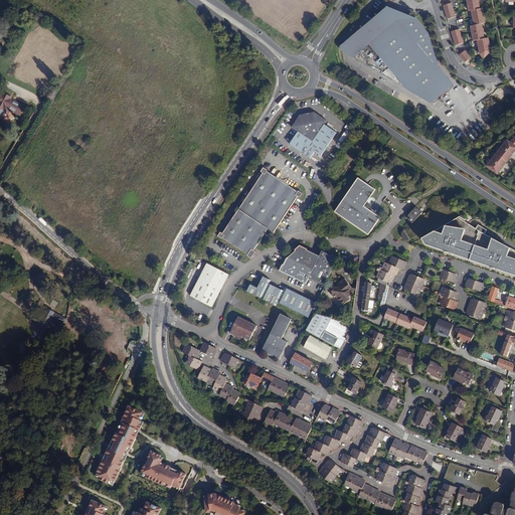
[(480,7),(479,0),(468,2),(469,10),(472,9),(480,8),(480,7)]
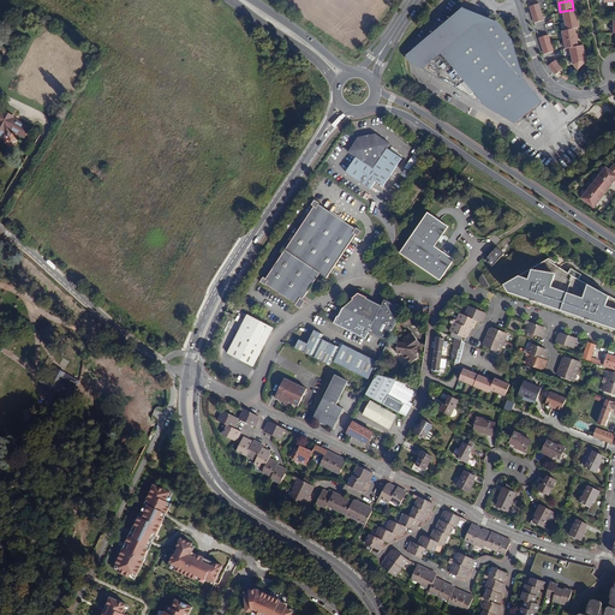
[(542,103),(523,81),(514,71),(520,67),(512,42),(496,23),(483,34),(463,9),(419,46),(421,59),(424,69),(429,75),(455,90),(459,88),(465,96),(515,125),(542,103)]
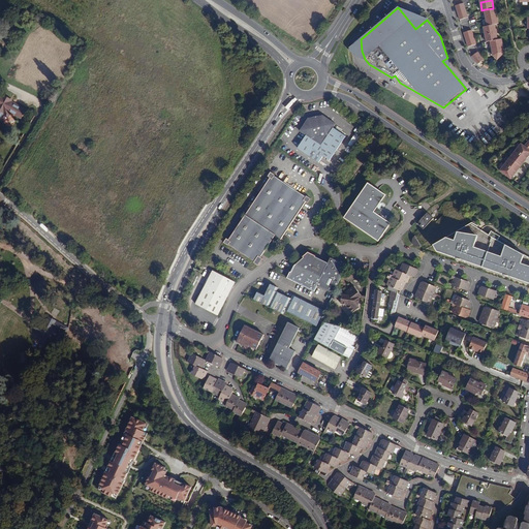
[(485,9),(486,18),(497,16),(496,7),(493,7),(493,8),(485,9)]
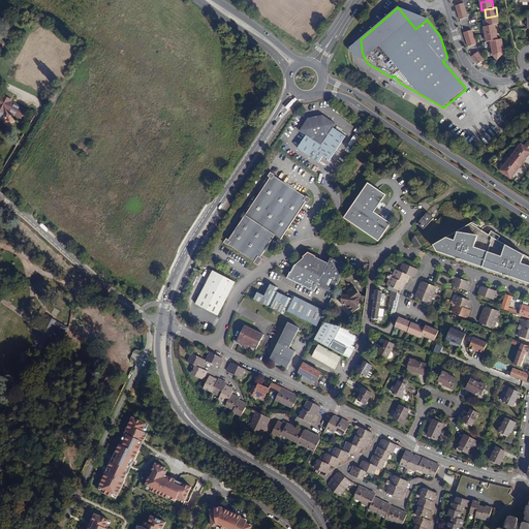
[(495,24),(498,23),(497,16),(486,18),(487,25),(495,24)]
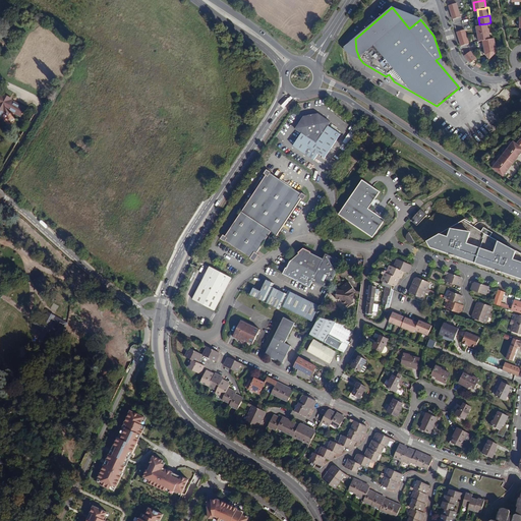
[(479,24),(475,25),(477,34),(488,32),(487,23),(479,24)]
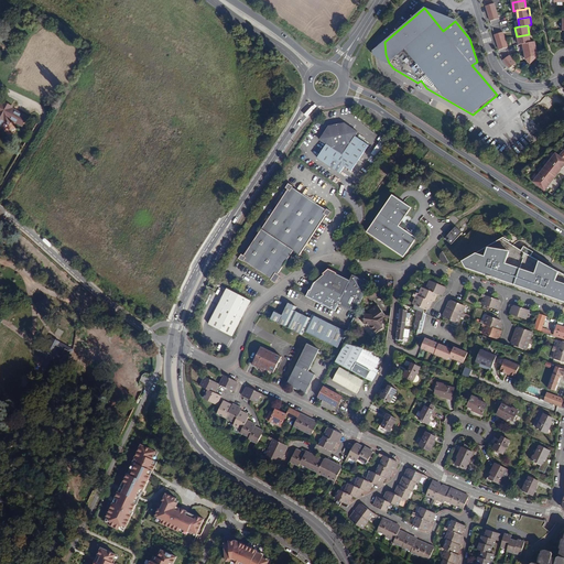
[(530,42),(529,34),(517,36),(518,44),(522,44),(530,42)]
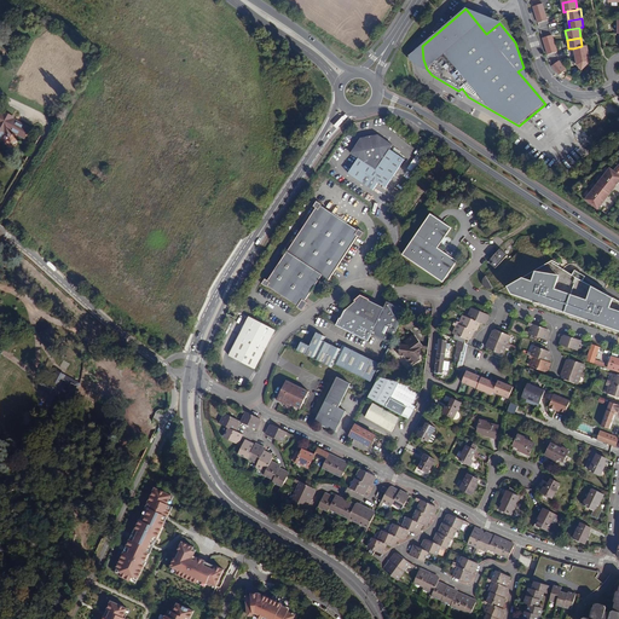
[(582,46),(573,48),(574,57),(589,55),(586,45),(582,46)]
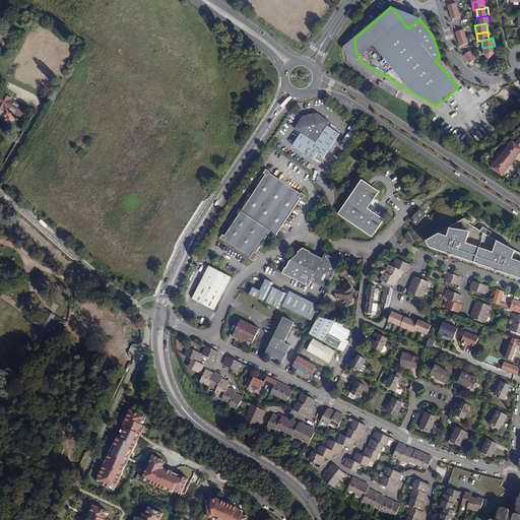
[(355,50),(354,39),(343,49),(344,52),(363,63),(359,58),(355,50)]
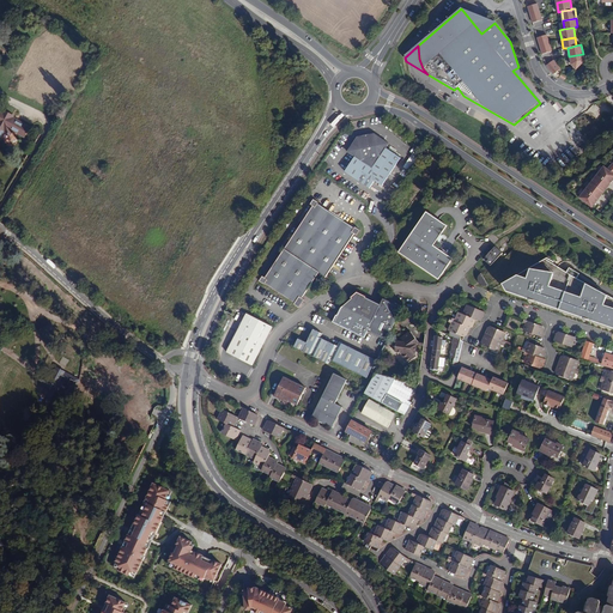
[(583,58),(583,54),(569,56),(571,65),(576,70),(586,60),(583,58)]
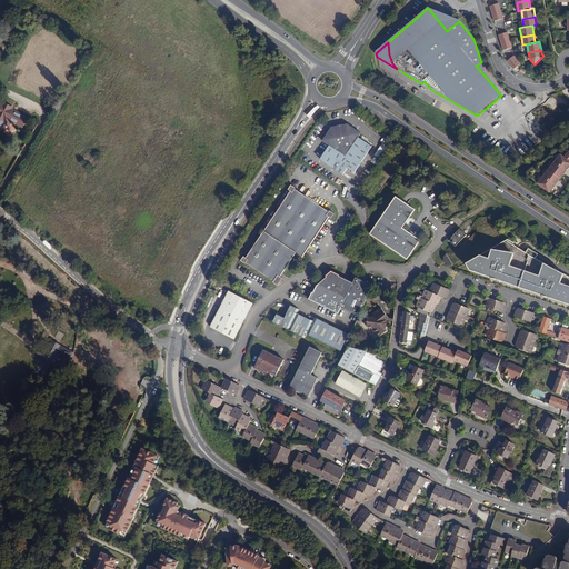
[(519,65),(513,56),(507,61),(511,68),(515,65),(517,67),(519,65)]
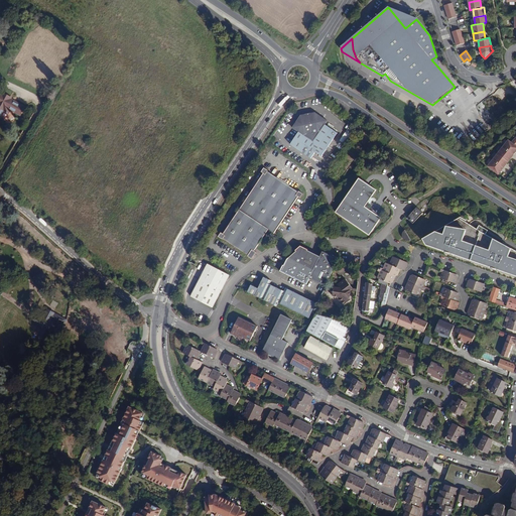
[(431,59),(438,68),(440,67),(436,56),(431,59)]
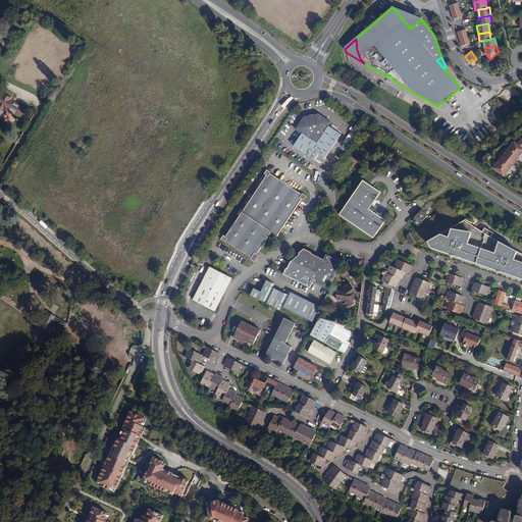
[(3,97),(2,96),(0,99),(0,118),(4,112),(8,115),(11,110),(19,115),(20,113),(21,114),(23,110),(22,110),(23,108),(10,101),(10,99),(4,96),(3,97)]
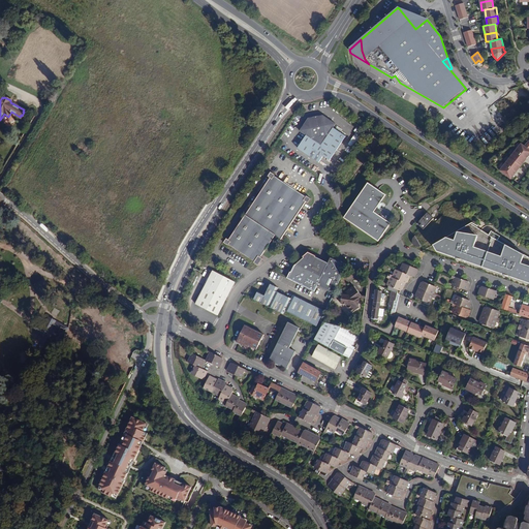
[(336,124),(323,115),(309,119),(300,131),(306,135),(298,149),(319,162),(323,156),(330,160),(346,136),(333,128),(336,124)]
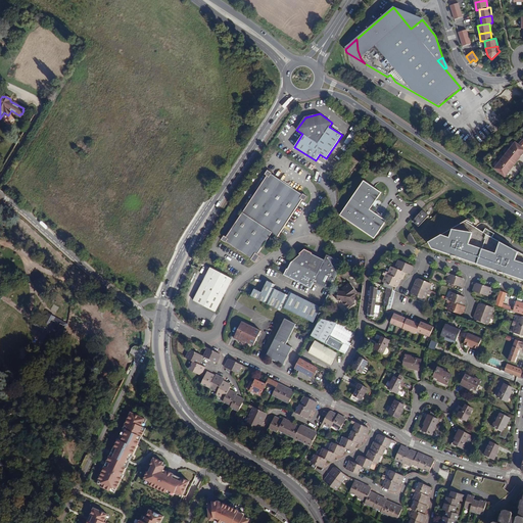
[(352,130),(344,143),(349,146),(358,133),(352,130)]
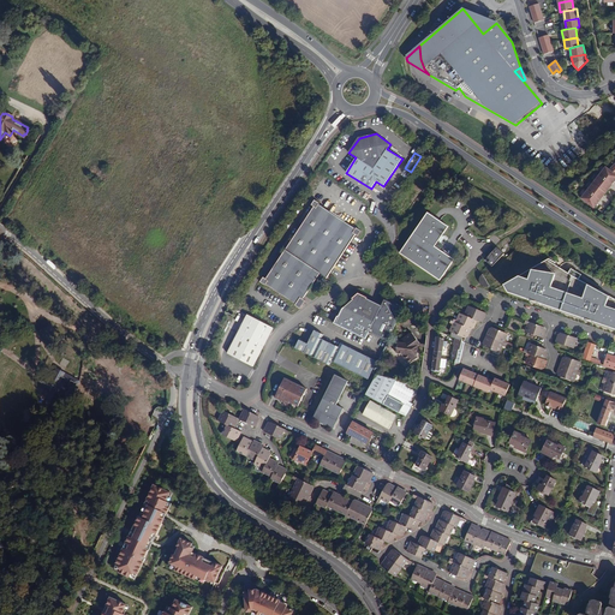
[(614,160),(608,168),(607,167),(581,198),(593,208),(614,181),(614,160)]
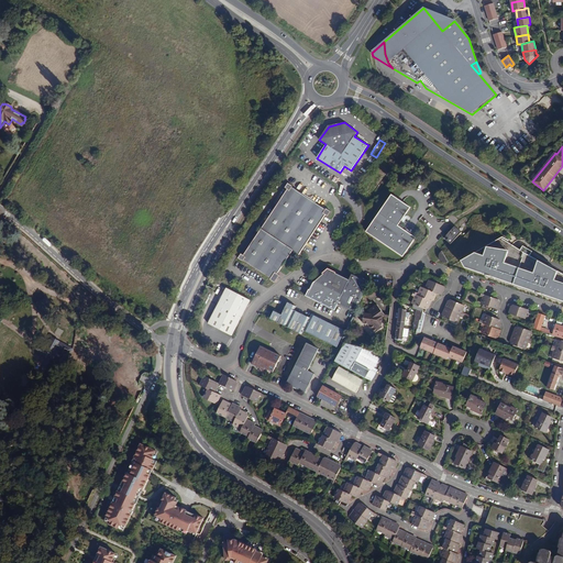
[(287,189),(261,230),(293,251),(299,255),(326,214),(328,217),(331,212),(327,209),(324,212),(290,189),(293,186),(288,184),(285,188),(287,189)]
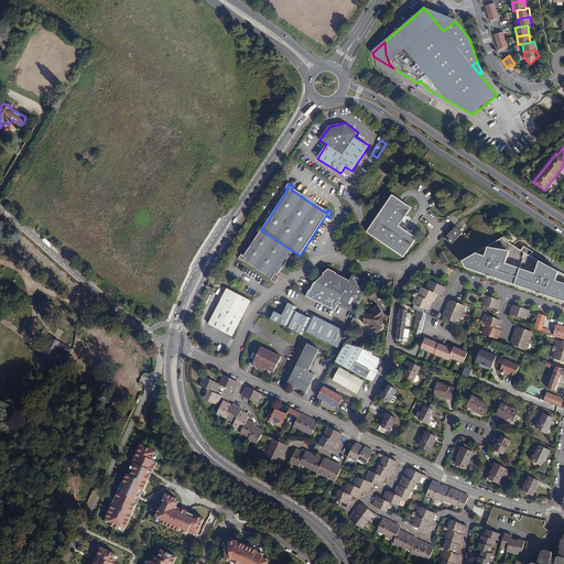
[(411,208),(392,195),(367,234),(403,258),(416,239),(399,227),(402,223),(404,224),(409,217),(407,216),(411,208)]
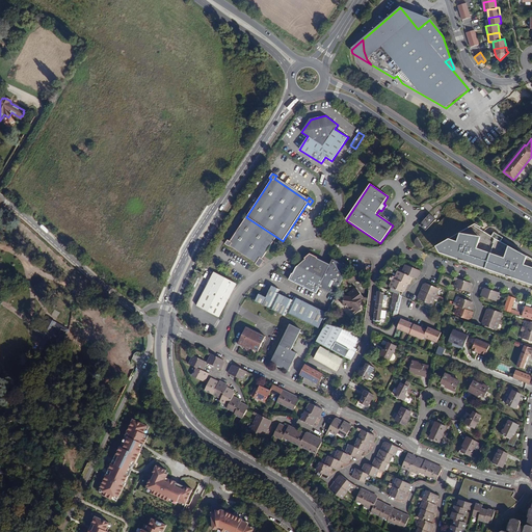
[(422,228),(424,230),(435,219),(430,214),(422,223),(424,225),(422,228)]
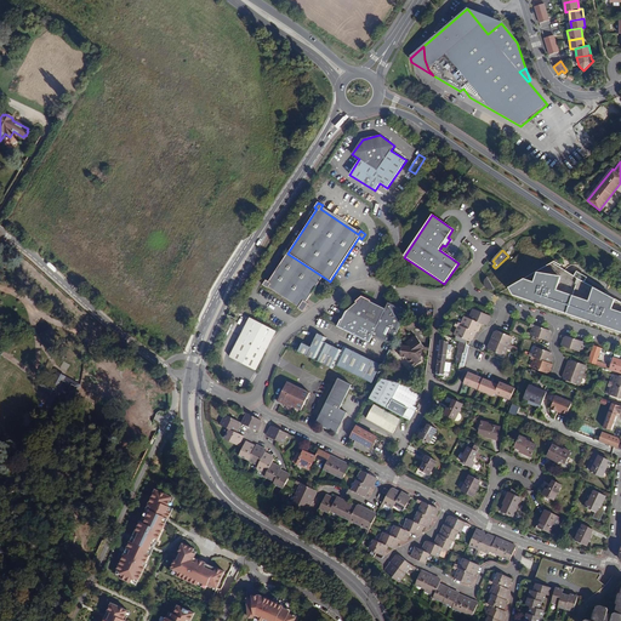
[(323,277),(288,254),(268,281),(266,280),(262,285),(268,289),(269,285),(300,306),(298,308),(303,312),(308,303),(306,302),(323,277)]
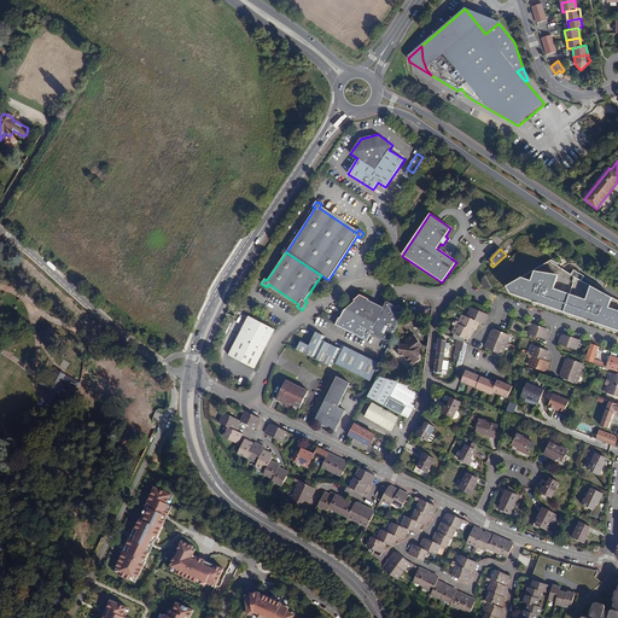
[(506,255),(493,267),(494,268),(507,256),(506,255)]
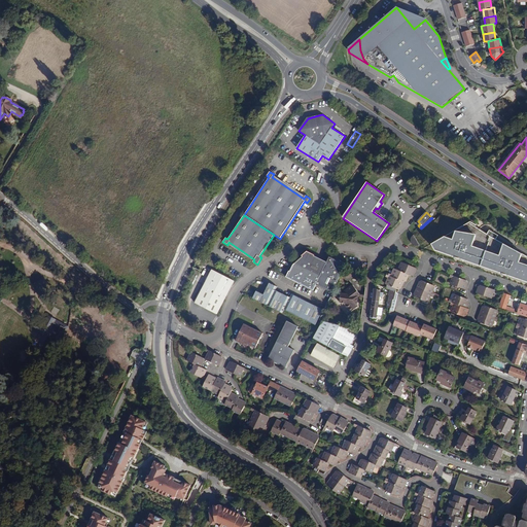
[(431,245),(432,246),(444,239),(468,225),(467,223),(431,245)]
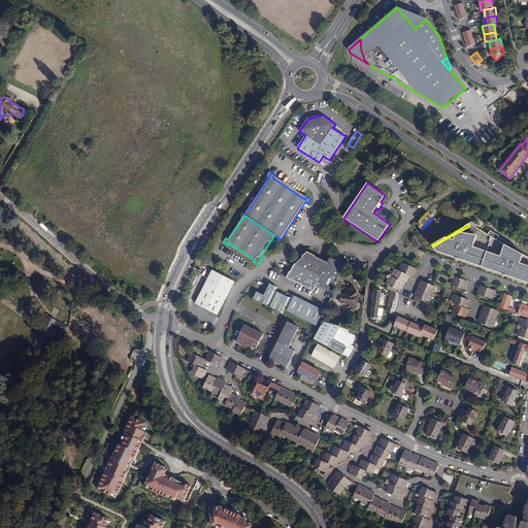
[(444,239),(433,246),(436,252),(455,258),(456,255),(462,257),(461,260),(502,274),(503,271),(509,273),(508,276),(527,283),(527,257),(518,252),(517,254),(509,250),(510,248),(494,238),(484,233),(483,234),(475,230),(476,228),(469,224),(468,224),(469,226),(444,239)]
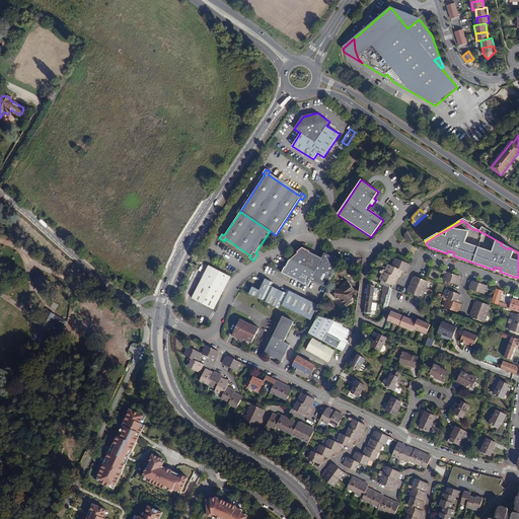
[(412,243),(414,242),(408,232),(406,233),(405,235),(404,237),(405,240),(406,241),(409,242),(410,243),(412,243)]
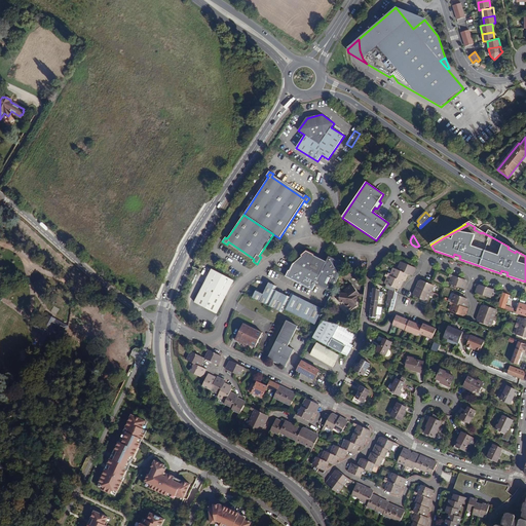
[(333,292),(343,266),(343,265),(341,264),(340,263),(338,261),(329,257),(327,263),(313,256),(310,255),(308,257),(305,254),(302,257),(293,265),(290,271),(288,274),(290,274),(288,278),(312,290),(313,288),(314,285),(331,293),(332,293),(333,292)]
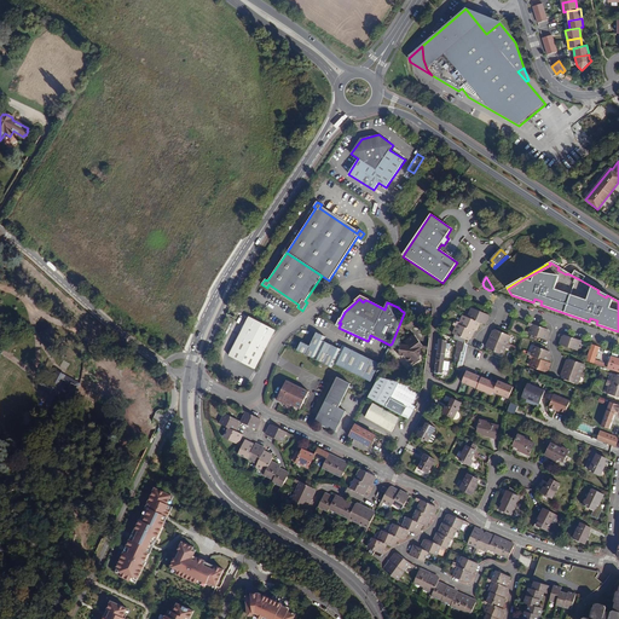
[(490,316),(474,310),(469,319),(466,317),(464,317),(461,327),(458,325),(455,335),(468,341),(470,339),(473,337),(475,331),(476,330),(479,329),(481,324),(484,325),(485,323),(487,322),(490,316)]
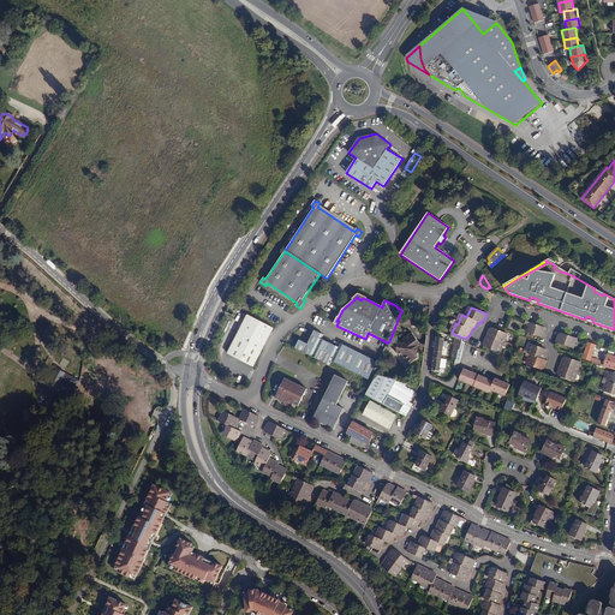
[(274,328),(248,315),(227,354),(254,368),(274,328)]
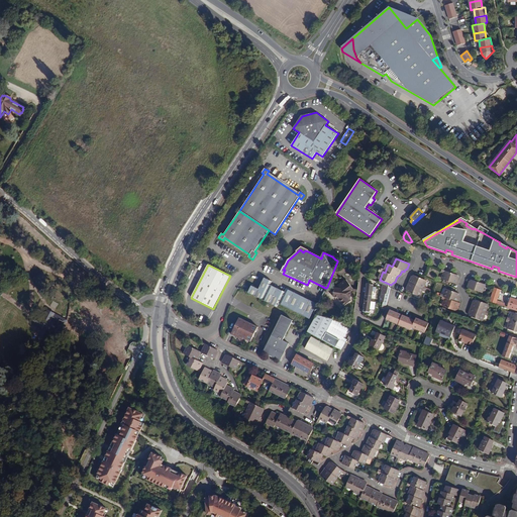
[(458,276),(445,272),(442,280),(456,284),(458,280),(457,278),(458,276)]
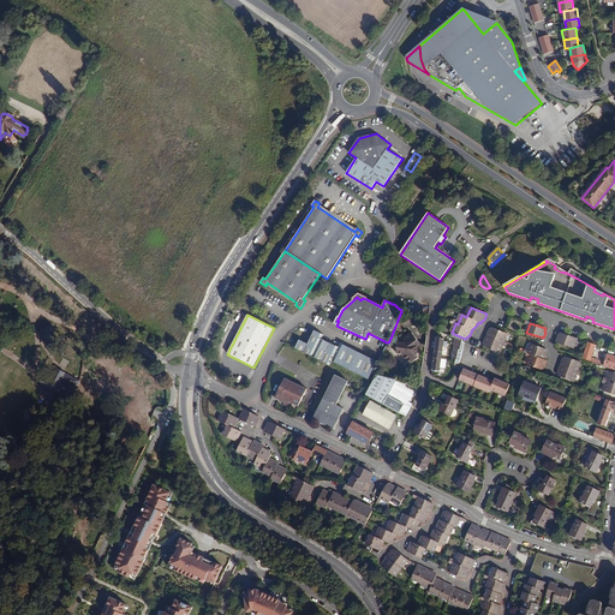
[(502,344),(506,334),(493,328),(491,330),(488,330),(484,341),(485,344),(484,347),(499,353),(502,344)]
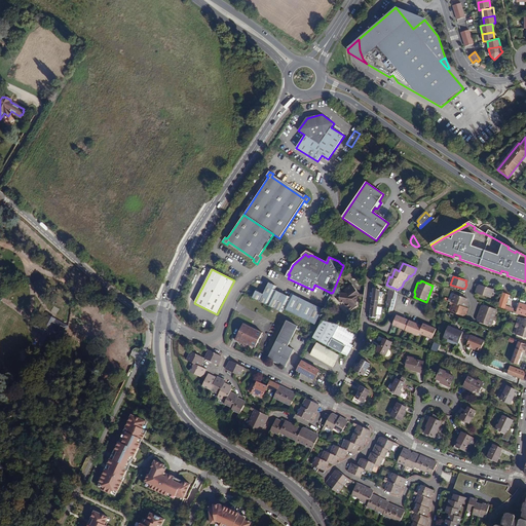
[(253,298),(283,313),(284,309),(315,325),(323,310),(292,294),(290,298),(275,291),(277,287),(269,284),(263,295),(256,292),(253,298)]
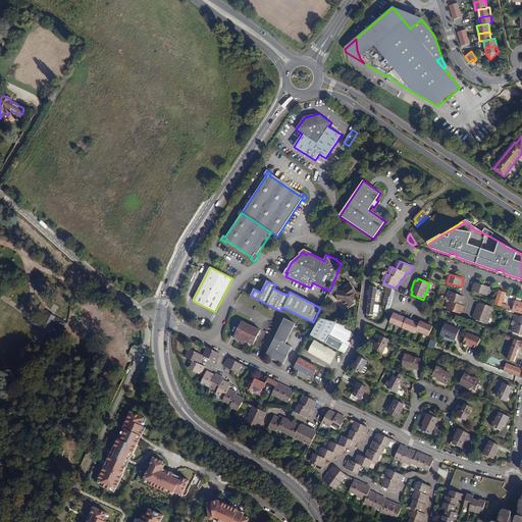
[(357,293),(356,292),(349,282),(342,289),(338,292),(337,292),(336,300),(342,301),(348,309),(355,304),(354,303),(354,300),(353,300),(354,297),(355,294),(357,293)]
